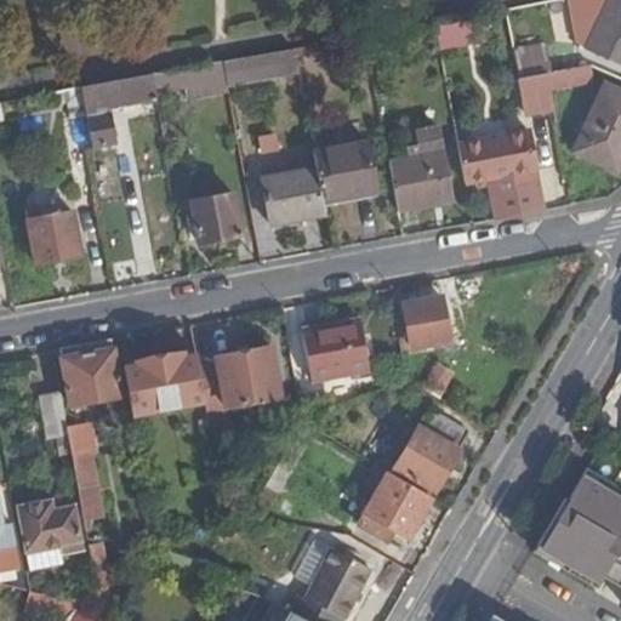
[(620,62),(620,0),(608,0),(588,46),(620,62)]
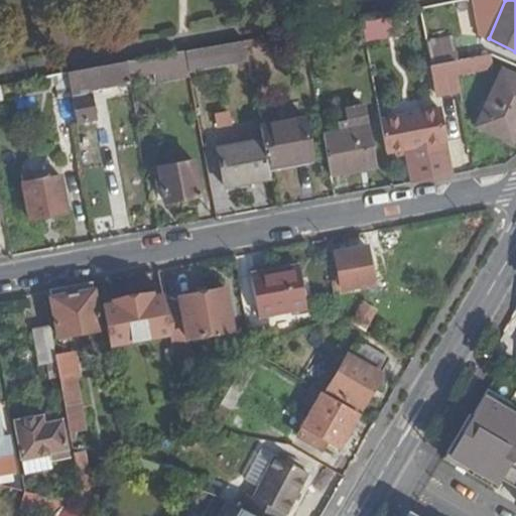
[(365,40),(385,38),(383,18),(363,20),(365,40)]
